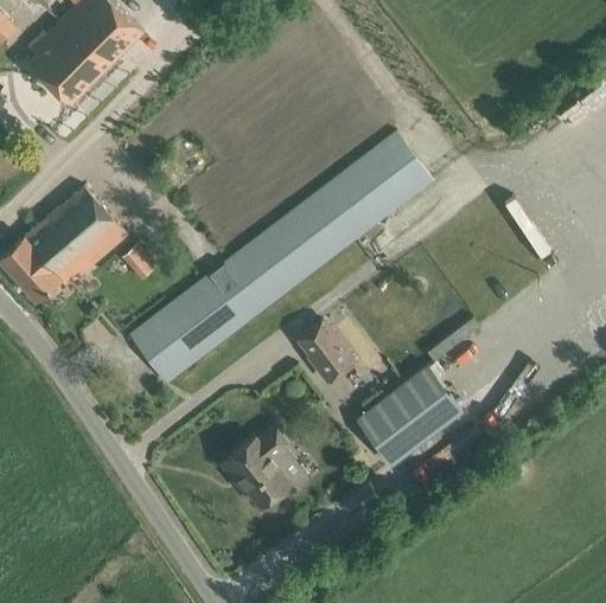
[(70,0),(76,6),(59,23),(82,45),(89,39),(112,62),(141,32),(109,0),(70,0)]
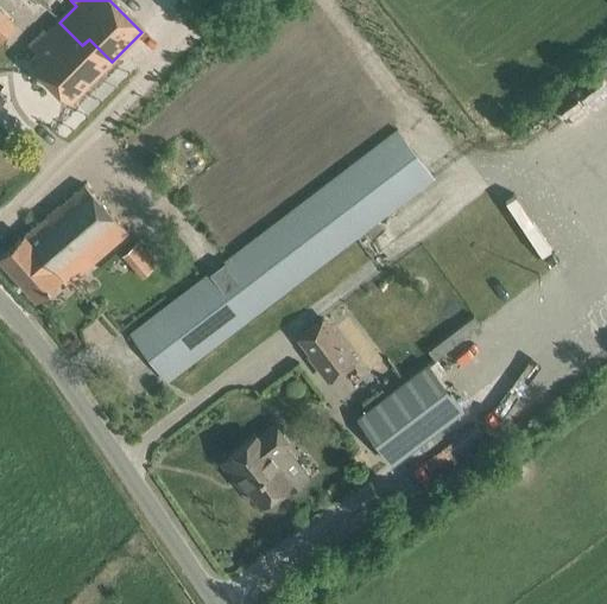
[(0,40),(17,23),(0,6),(0,40)]
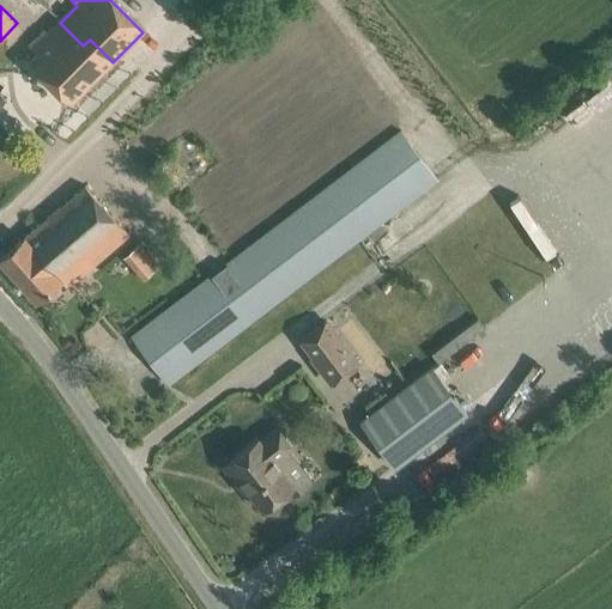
[(60,23),(46,37),(42,34),(28,49),(35,56),(28,65),(70,105),(113,62),(90,40),(83,46),(60,23)]
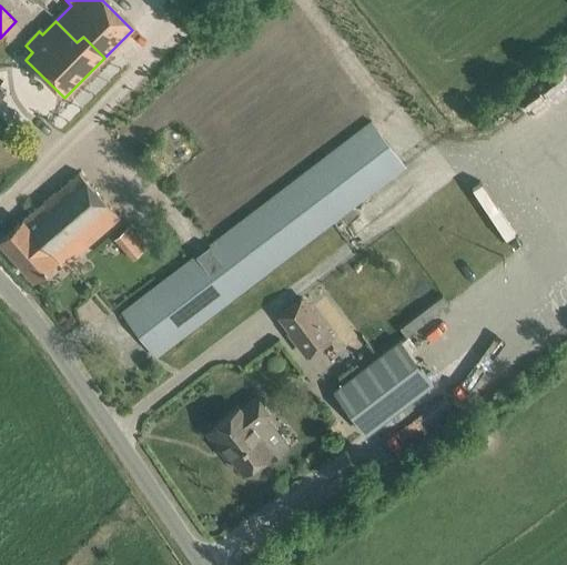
[(371,122),(138,302),(120,315),(154,360),(404,167),(371,122)]
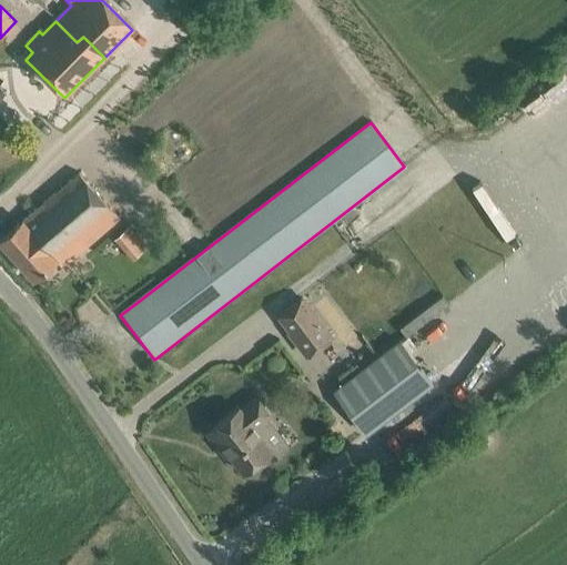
[(78,174),(38,209),(79,254),(119,221),(78,174)]
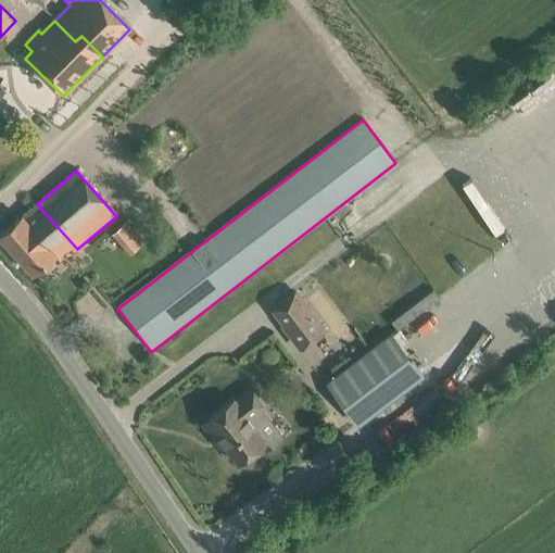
[(77,249),(37,204),(0,235),(0,239),(30,275),(53,255),(60,263),(77,249)]
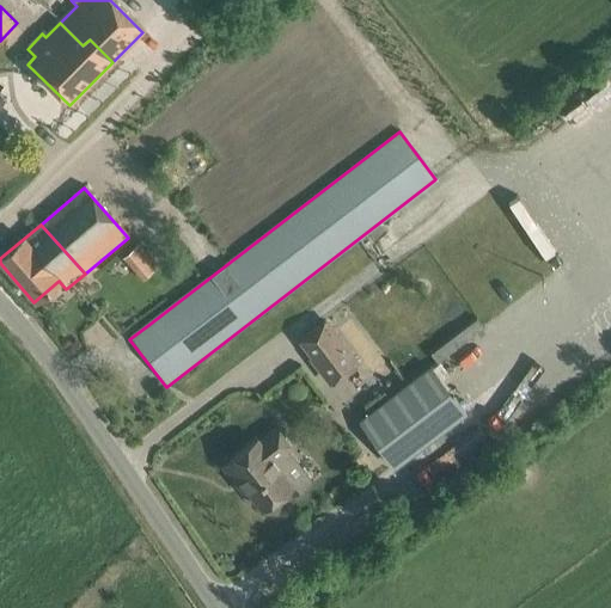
[(123,260),(141,281),(156,269),(136,247),(123,260)]
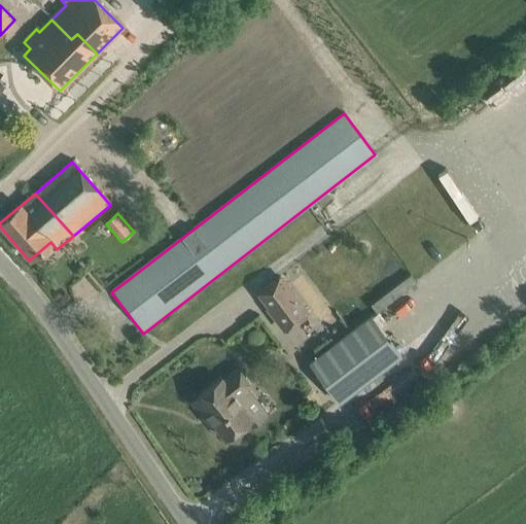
[(374,312),(415,284),(409,276),(367,303),(374,312)]
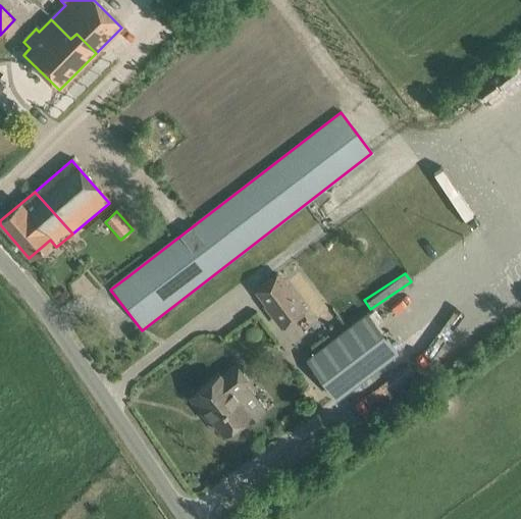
[(303,312),(276,276),(258,291),(268,305),(265,307),(281,328),(303,312)]
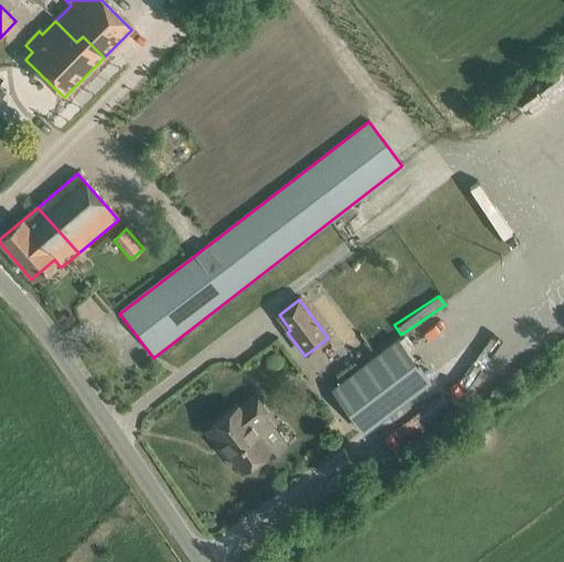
[(330,390),(364,435),(431,384),(396,340),(358,369),(355,364),(338,378),(341,382),(330,390)]
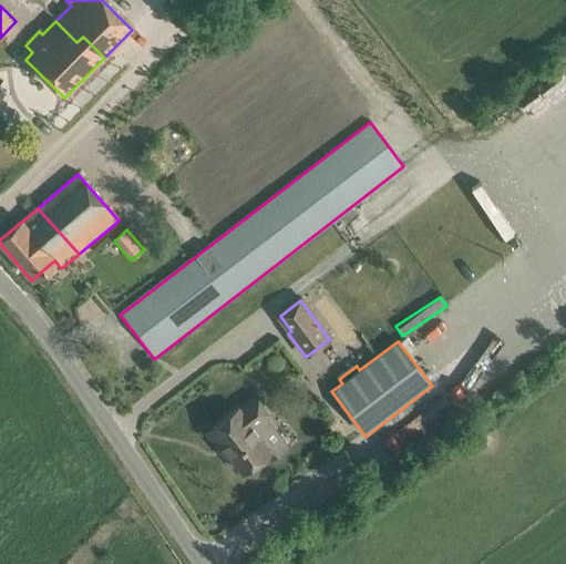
[(236,409),(205,433),(217,449),(220,447),(242,473),(265,457),(270,463),(289,449),(266,418),(267,417),(255,401),(238,413),(236,409)]
